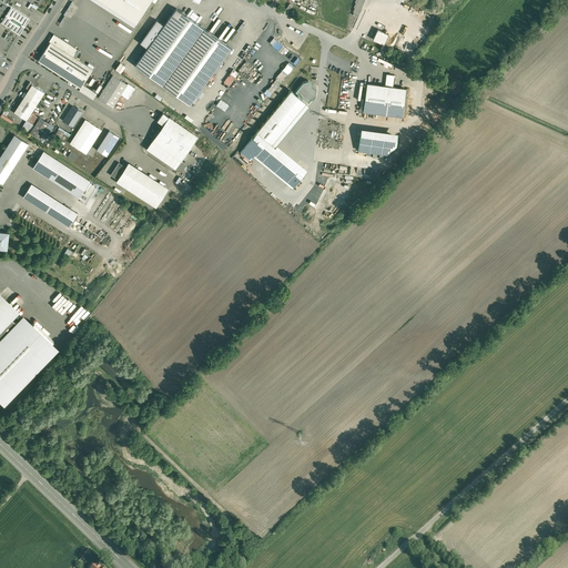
[(11,6),(1,0),(0,0),(0,19),(1,20),(11,6)]
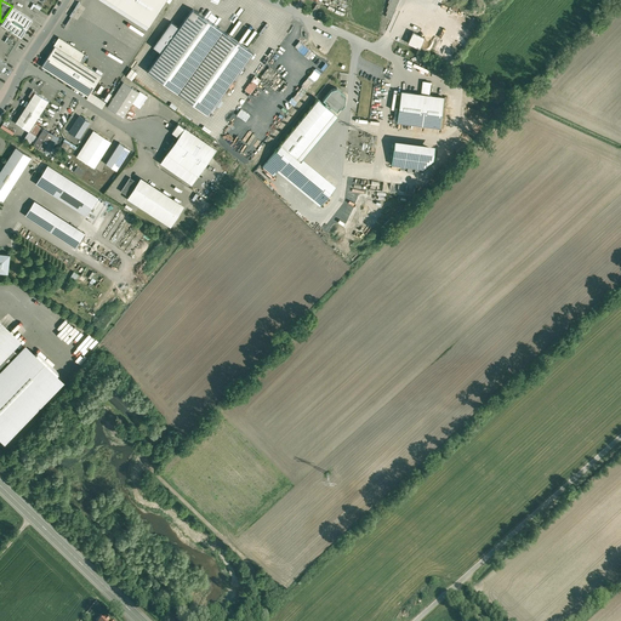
[(110,0),(149,24),(165,0),(110,0)]
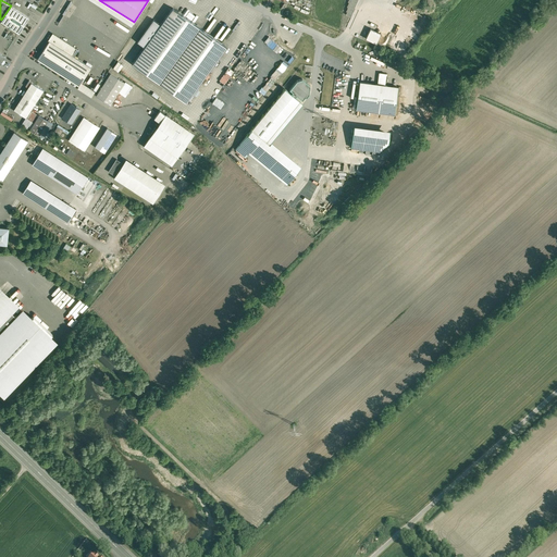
[(357,0),(349,0),(349,1),(350,2),(348,7),(349,7),(347,11),(348,11),(347,14),(350,16),(357,0)]
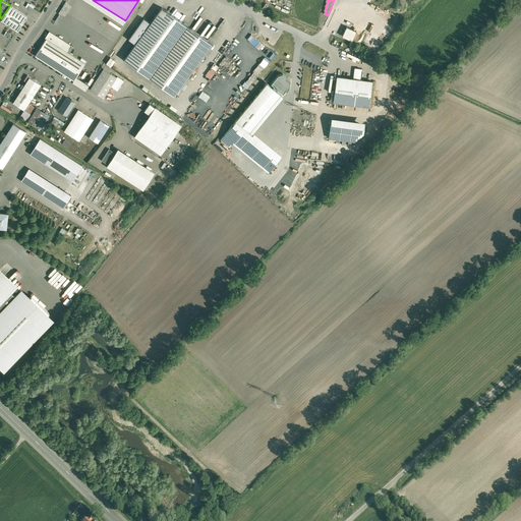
[(26,16),(10,5),(1,18),(1,19),(9,23),(8,24),(9,25),(10,24),(18,30),(26,16)]
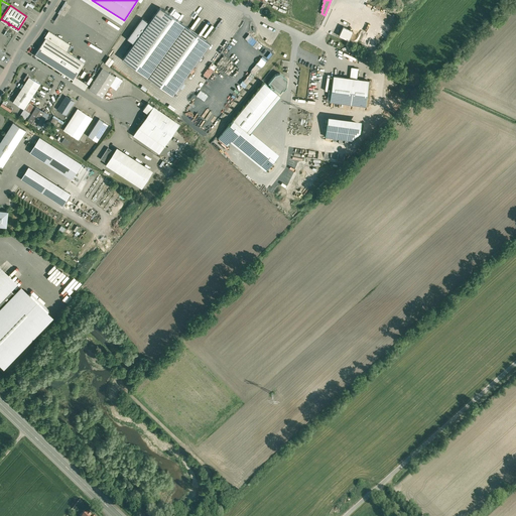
[(134,43),(123,58),(172,95),(210,43),(160,7),(149,22),(134,43)]
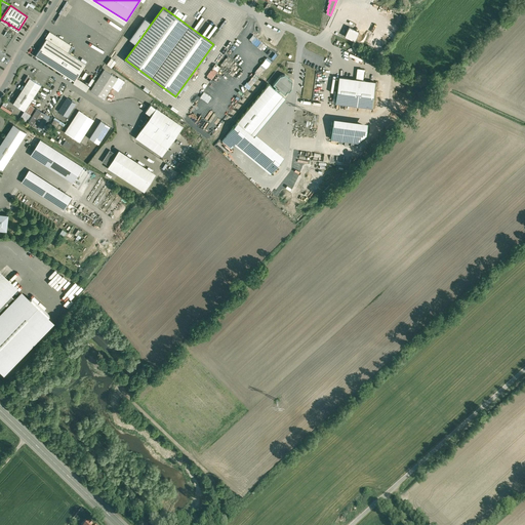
[(145,18),(130,39),(136,44),(152,23),(145,18)]
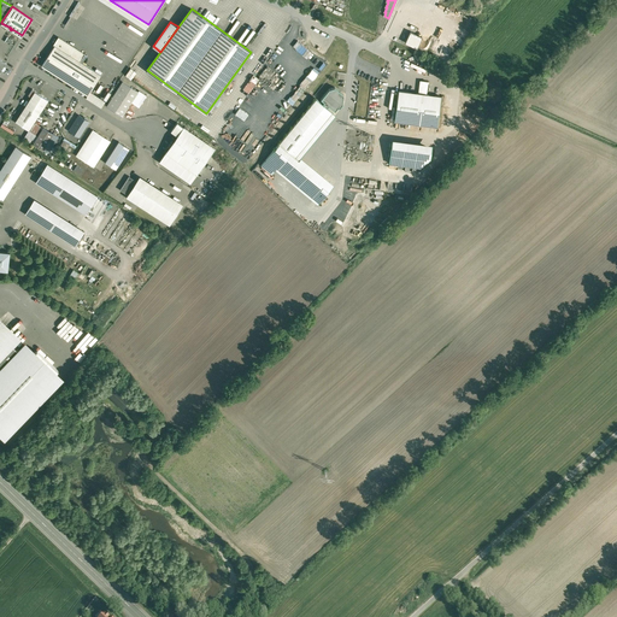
[(423,37),(411,31),(405,42),(417,48),(423,37)]
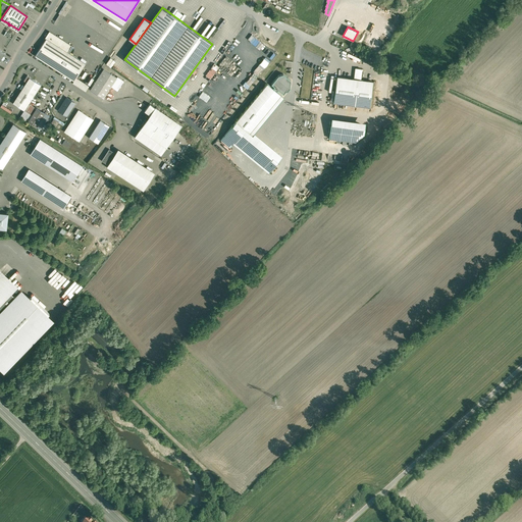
[(71,46),(50,32),(46,38),(46,39),(47,38),(67,52),(71,46)]
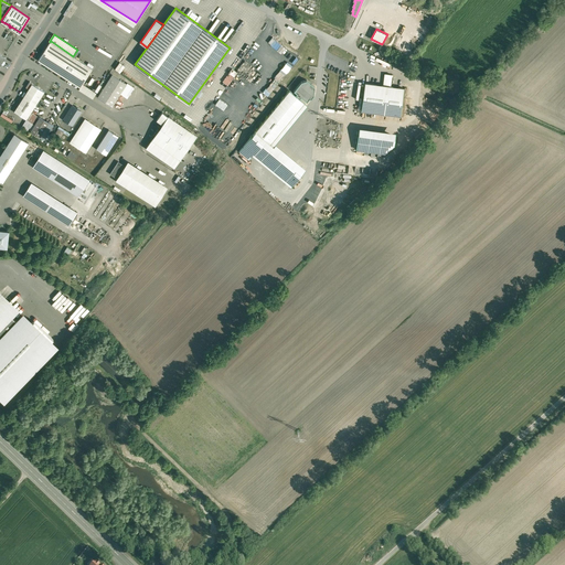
[(73,56),(51,41),(50,42),(39,60),(81,87),(93,68),(73,56)]
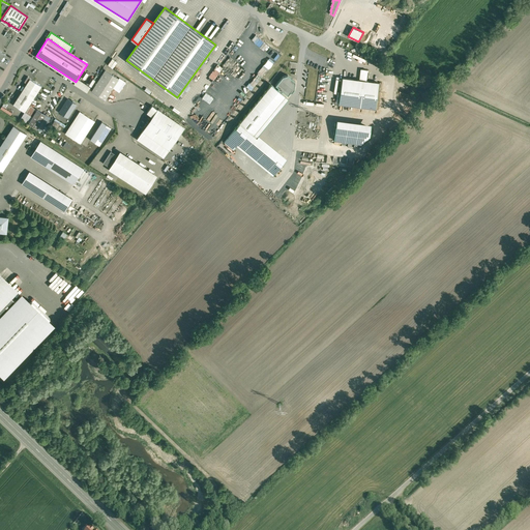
[(208,77),(213,81),(223,68),(217,64),(208,77)]
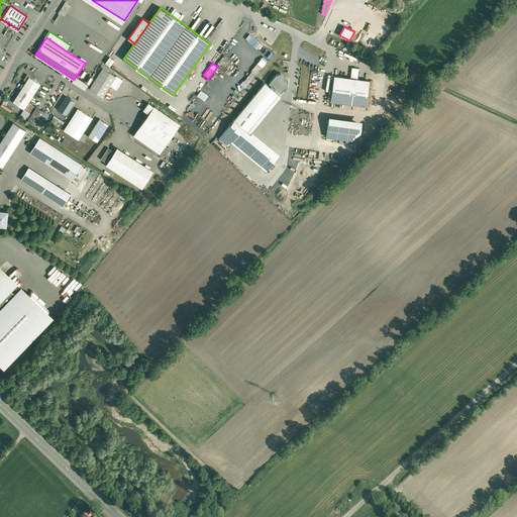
[(103,69),(90,89),(103,97),(107,90),(110,85),(115,77),(103,69)]
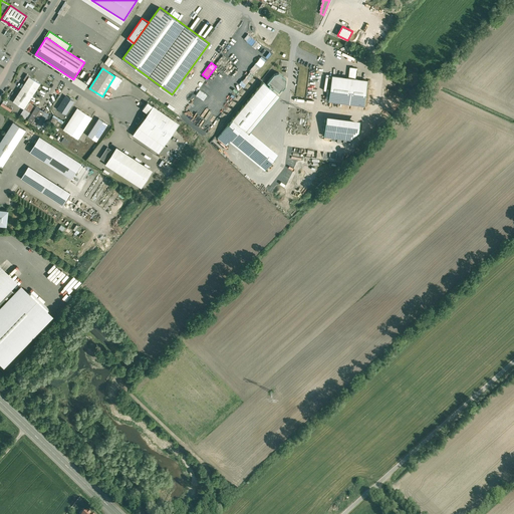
[(269,85),(268,87),(272,90),(273,88),(278,93),(281,90),(282,91),(285,87),(286,78),(279,72),(273,74),(266,83),(269,85)]
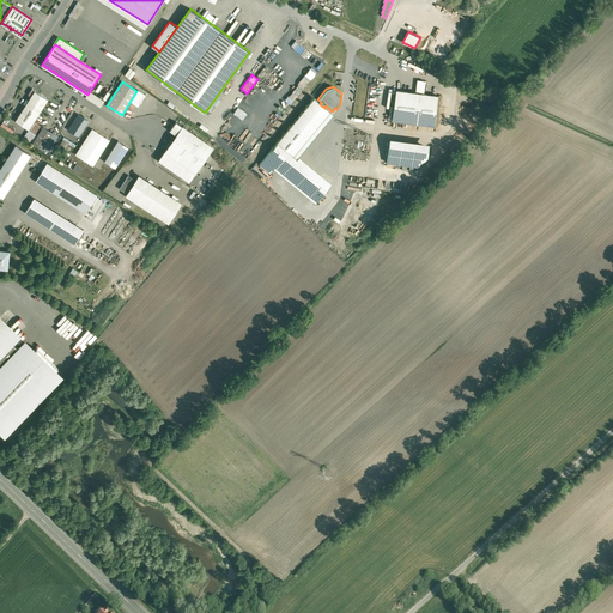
[(438,96),(396,90),(393,120),(435,126),(438,96)]
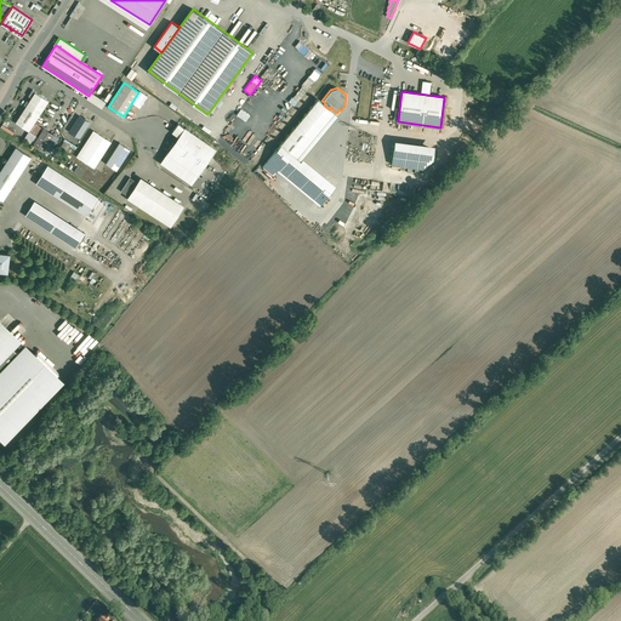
[(32,103),(18,124),(29,131),(49,101),(39,93),(33,103),(32,103)]
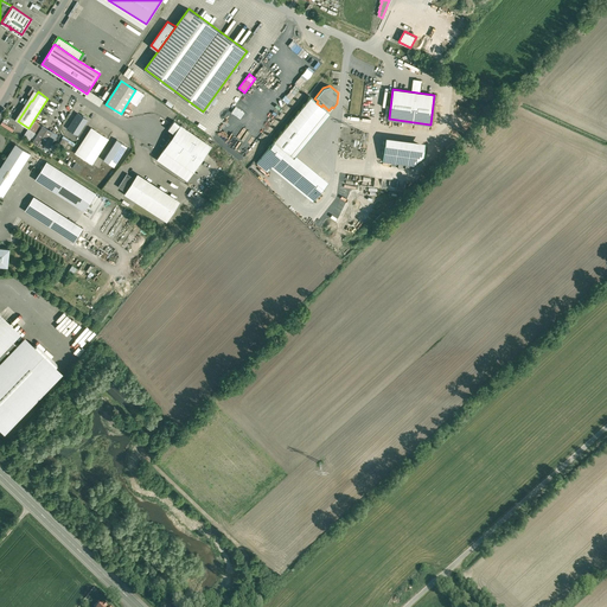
[(314,101),(311,98),(257,163),(268,172),(272,167),(314,204),(331,185),(296,157),(331,114),(330,113),(321,107),(317,103),(314,101)]
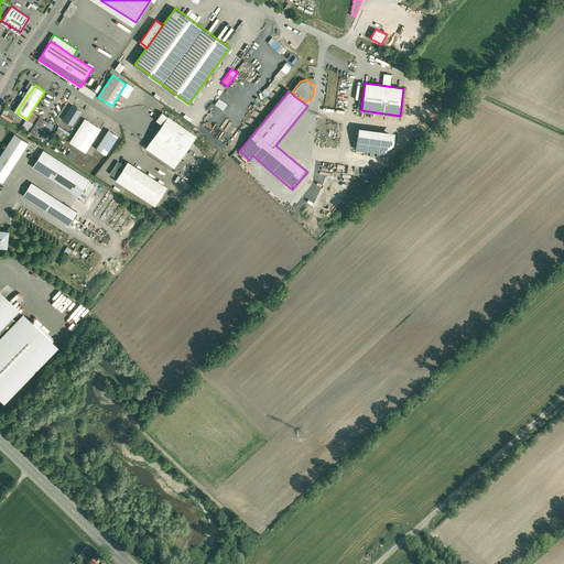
[(73,105),(64,119),(73,125),(82,110),(78,109),(79,108),(76,106),(76,107),(73,105)]
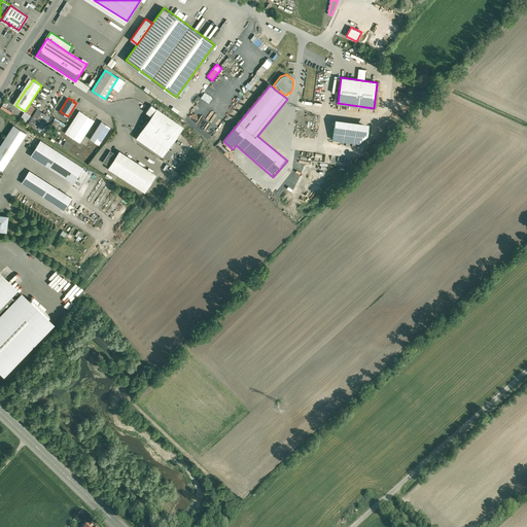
[(157,108),(151,104),(146,112),(152,116),(157,108)]
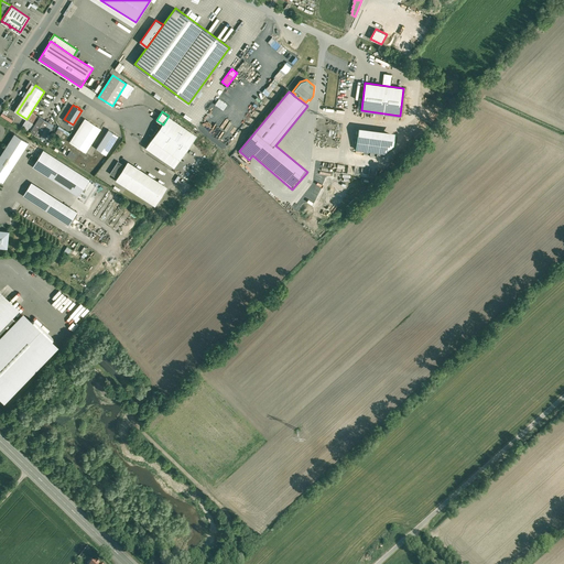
[(195,136),(169,116),(163,125),(152,139),(180,158),(196,136),(196,134),(195,136)]
